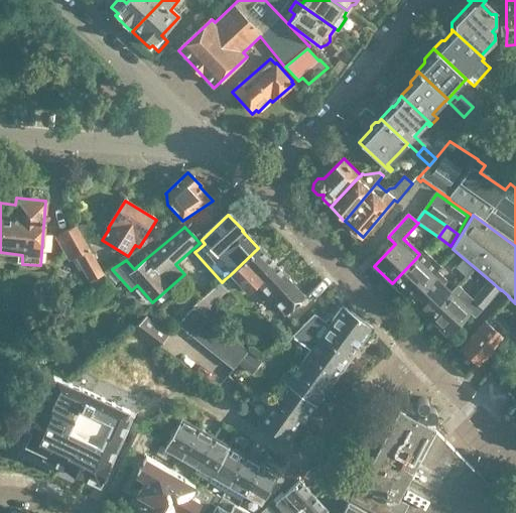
[(71,262),(76,259),(90,284),(92,283),(91,282),(94,281),(99,290),(108,284),(103,276),(103,275),(77,228),(56,238),(71,262)]
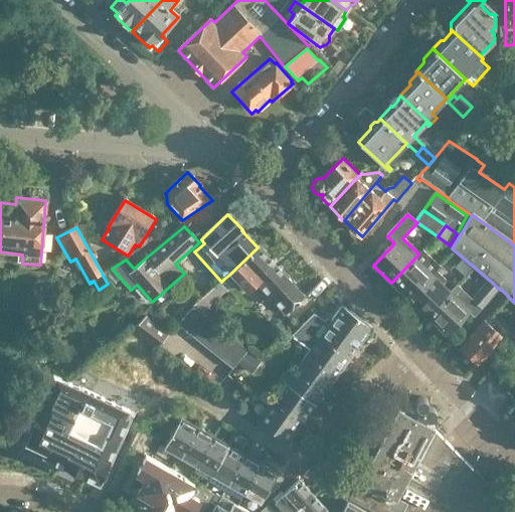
[(285,316),(305,297),(258,247),(229,275),(247,295),(256,286),(285,316)]
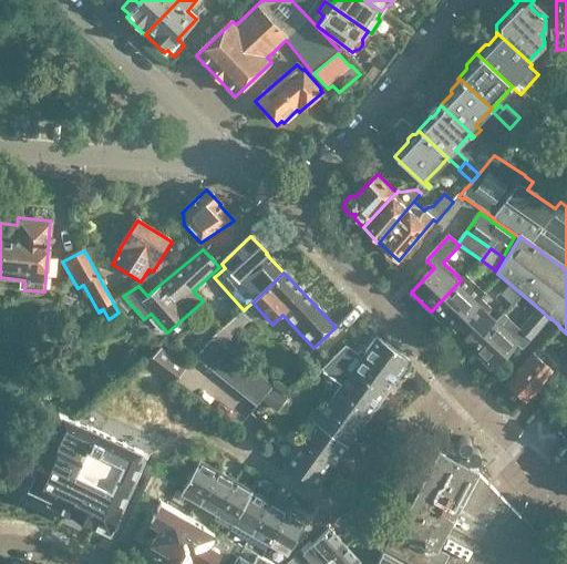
[(464,276),(457,284),(431,311),(451,330),(480,300),(485,295),(464,276)]
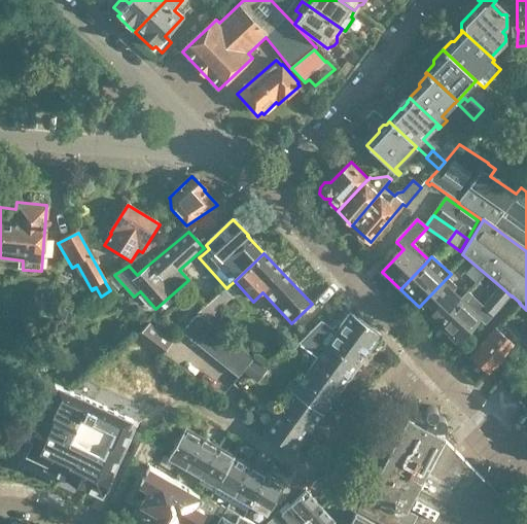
[(419,307),(438,324),(461,300),(453,291),(456,289),(446,279),(419,307)]
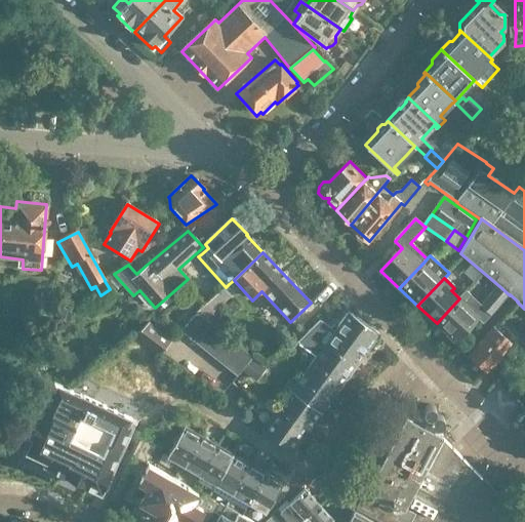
[(459,298),(437,323),(455,340),(477,317),(484,323),(510,295),(499,286),(481,307),(466,292),(459,298)]
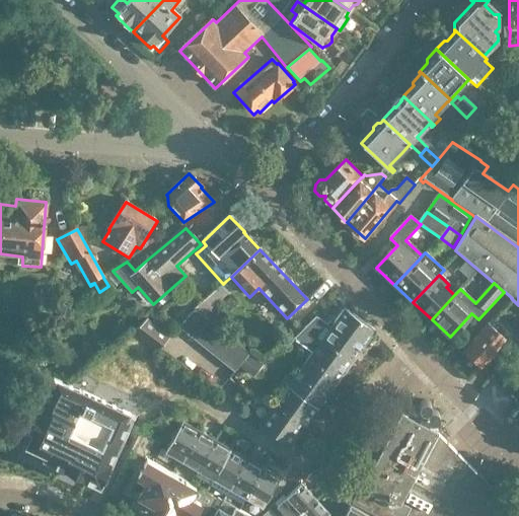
[(316,318),(297,340),(312,352),(320,341),(351,363),(374,332),(361,321),(344,309),(334,323),(331,321),(330,321),(327,325),(316,318)]
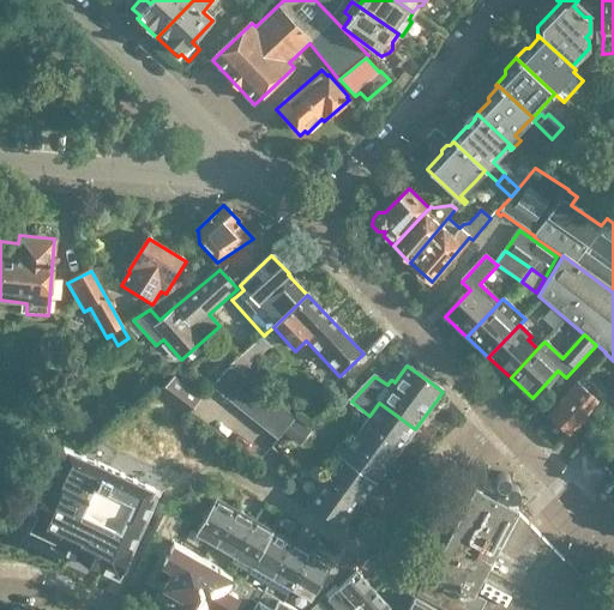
[(242,378),(230,368),(211,387),(224,398),(242,378)]
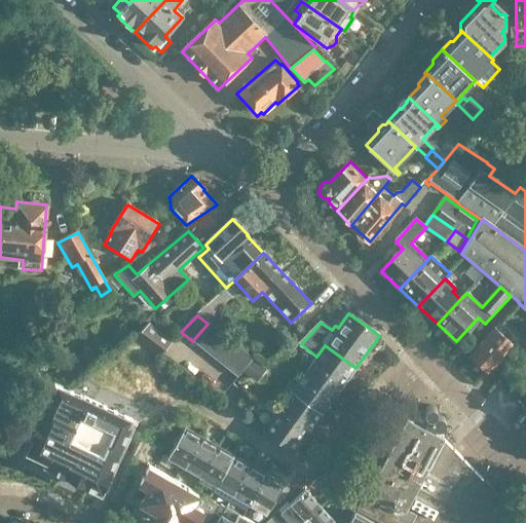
[(219,333),(208,324),(192,341),(204,350),(219,333)]
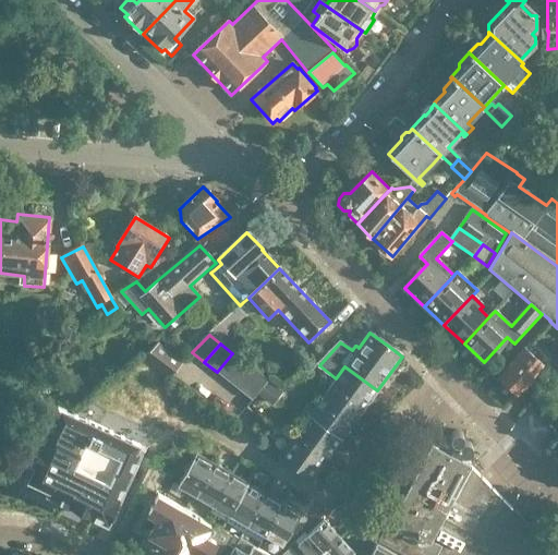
[(530,344),(498,379),(517,398),(550,361),(530,344)]
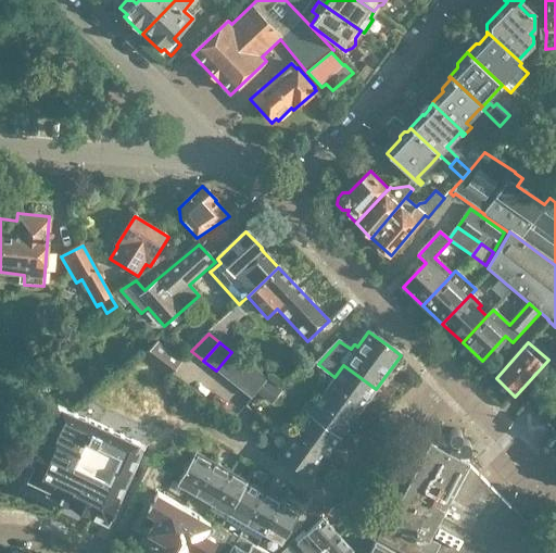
[(141,355),(168,376),(181,362),(158,343),(141,355)]
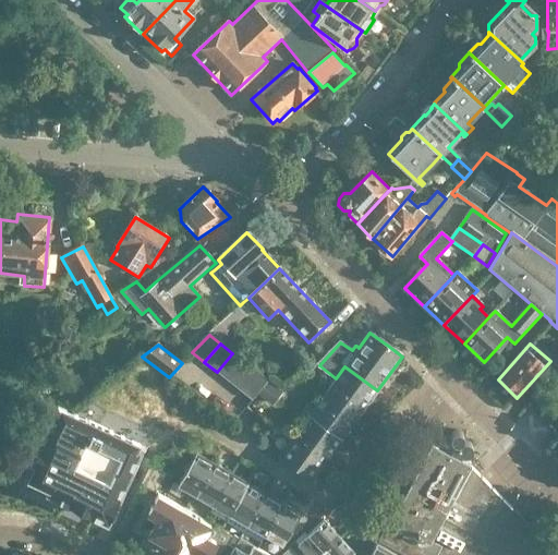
[(244,362),(232,353),(217,372),(229,382),(244,362)]
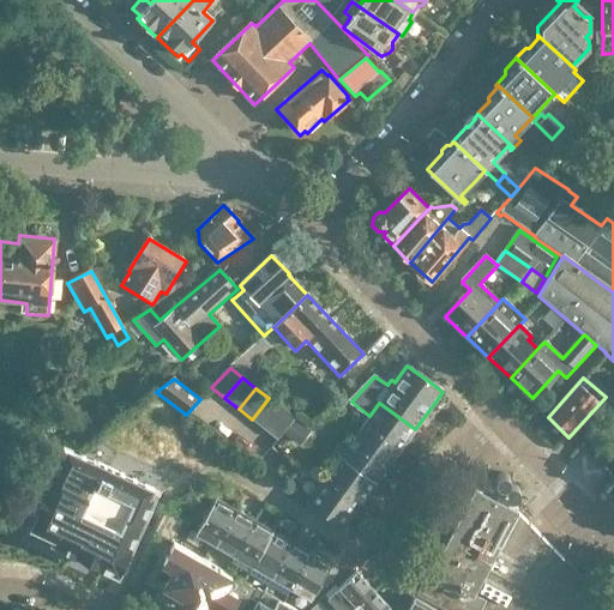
[(282,408),(269,398),(252,420),(264,430),(282,408)]
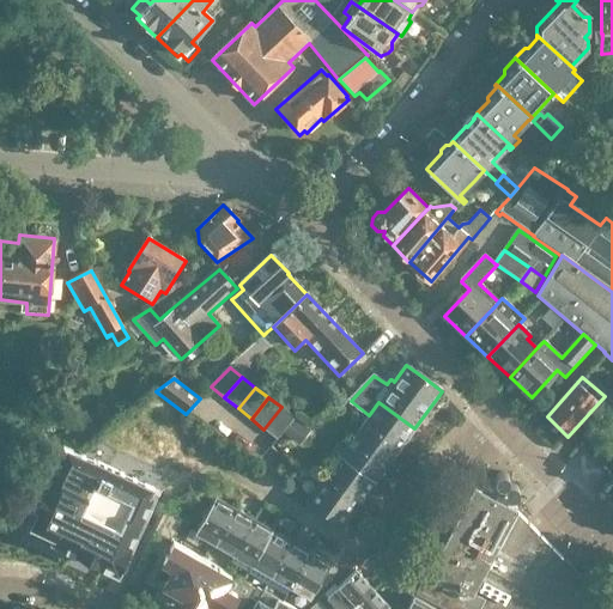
[(339,457),(375,482),(414,428),(378,402),(369,415),(339,457)]
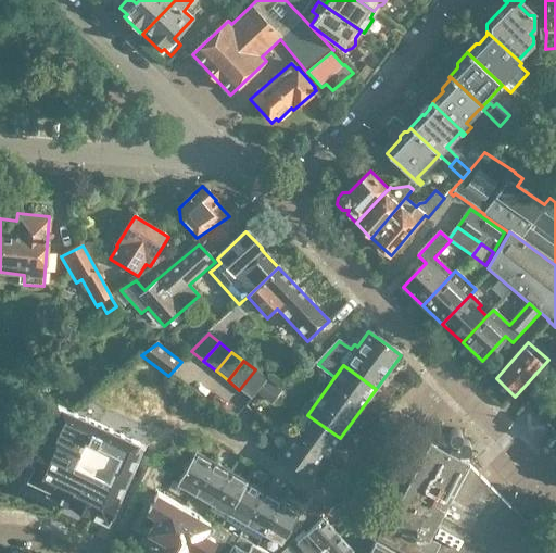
[(267,379),(255,369),(239,390),(252,400),(267,379)]
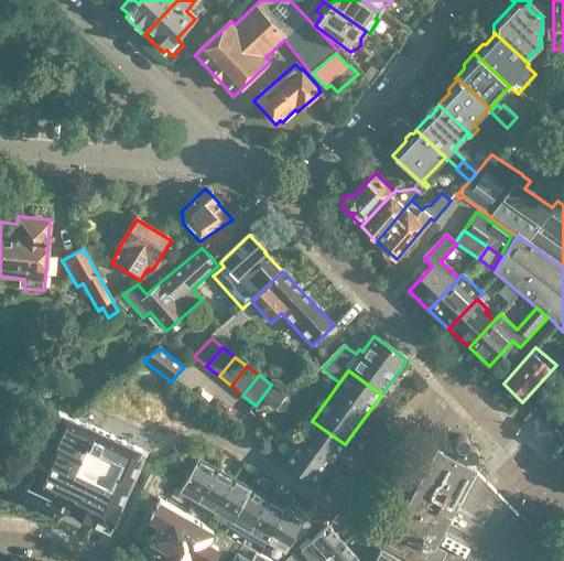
[(121,503),(144,450),(61,411),(33,476),(35,477),(31,487),(61,500),(60,502),(100,520),(110,498),(121,503)]
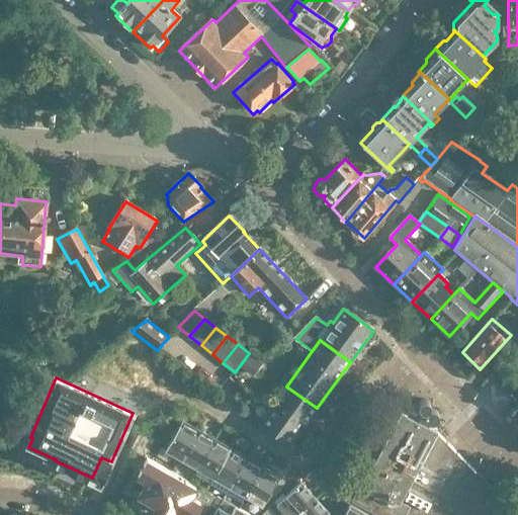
[(317,408),(286,387),(273,404),(275,405),(260,425),(287,445),(303,425),(304,426),(317,408)]
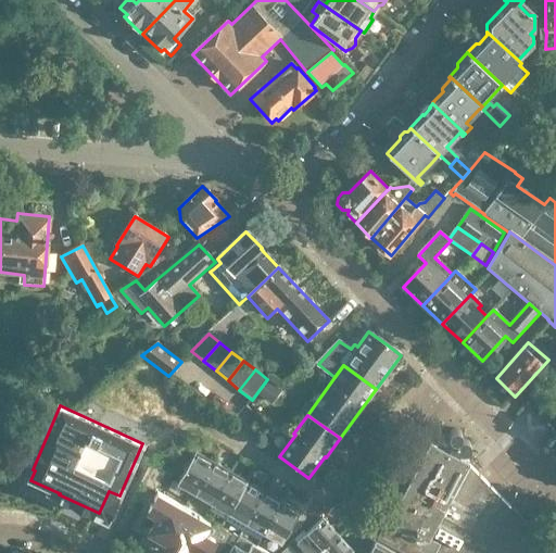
[(536,552),(543,540),(468,463),(469,462),(459,456),(460,454),(463,455),(465,455),(467,455),(468,454),(470,453),(471,451),(472,448),(471,444),(469,441),(466,440),(463,439),(464,436),(464,434),(462,430),(459,428),(458,428),(456,427),(453,428),(452,429),(450,431),(449,434),(449,436),(449,438),(439,442),(438,444),(429,440),(376,540),(400,552),(536,552)]
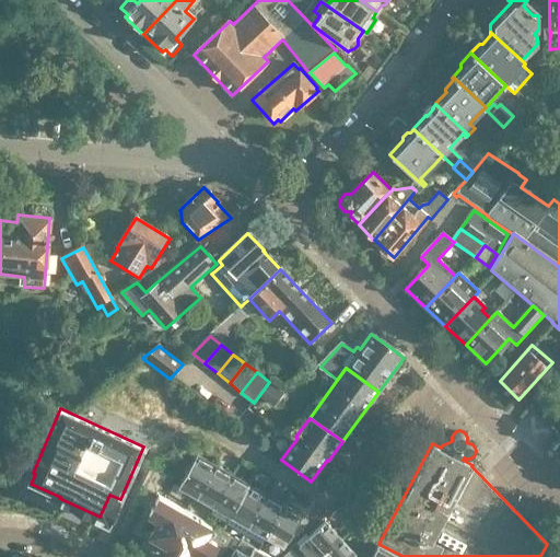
[(559,436),(547,453),(559,464),(559,436)]
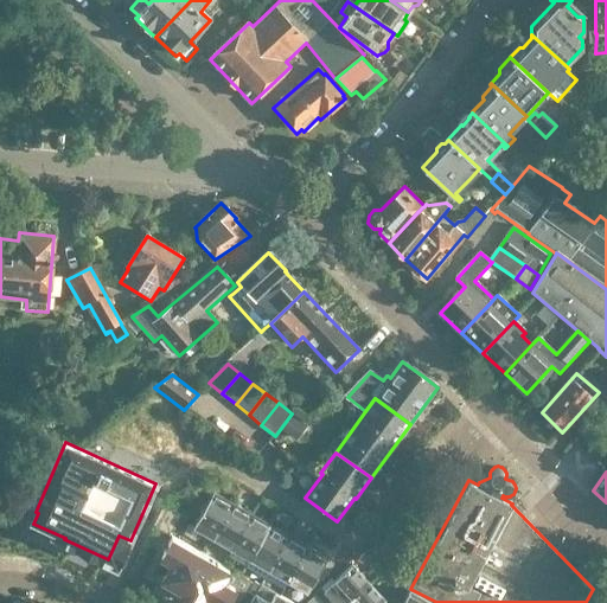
[(204,544),(209,546),(232,506),(213,494),(210,501),(195,527),(190,525),(184,536),(195,541),(200,533),(208,538),(204,544)]
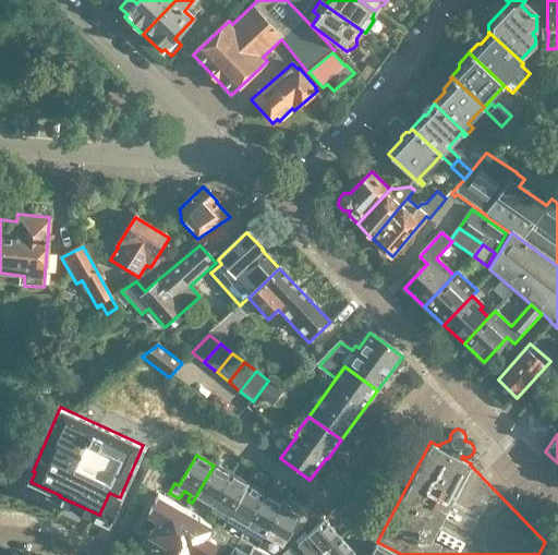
[(192,503),(192,504),(209,514),(209,513),(231,475),(214,466),(192,503)]
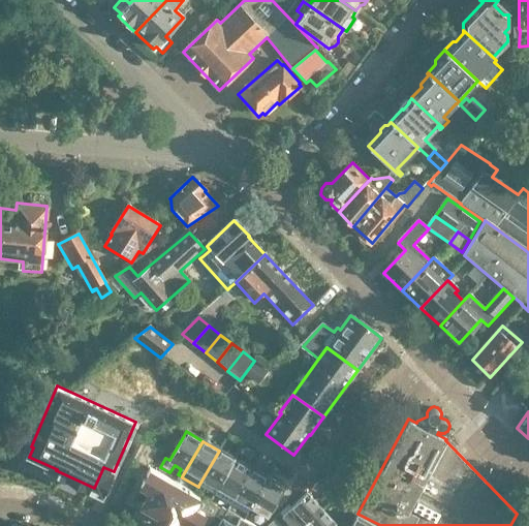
[(136,462),(147,468),(158,450),(148,443),(136,462)]
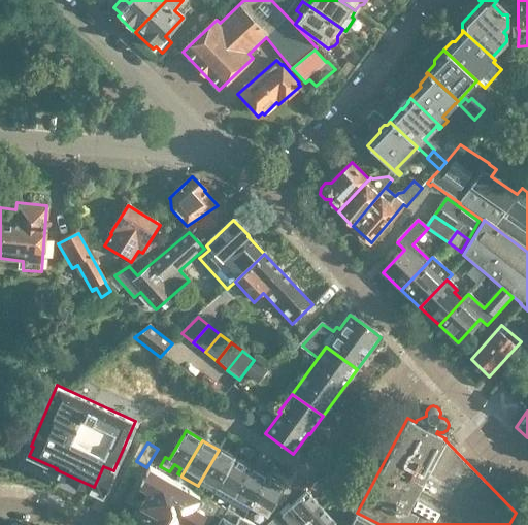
[(219,450),(198,485),(215,494),(235,459),(219,450)]
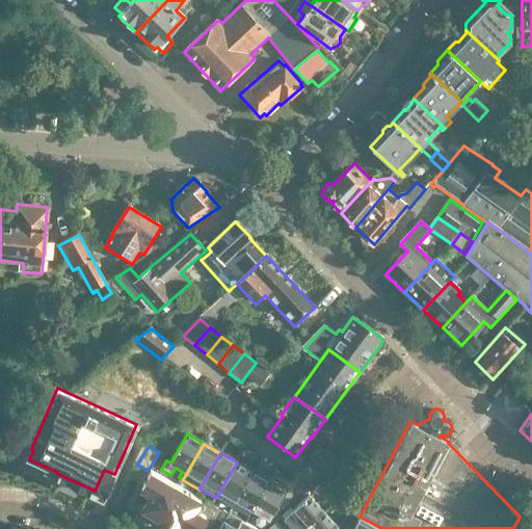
[(237,463),(216,498),(216,499),(232,508),(235,503),(254,472),(237,463)]
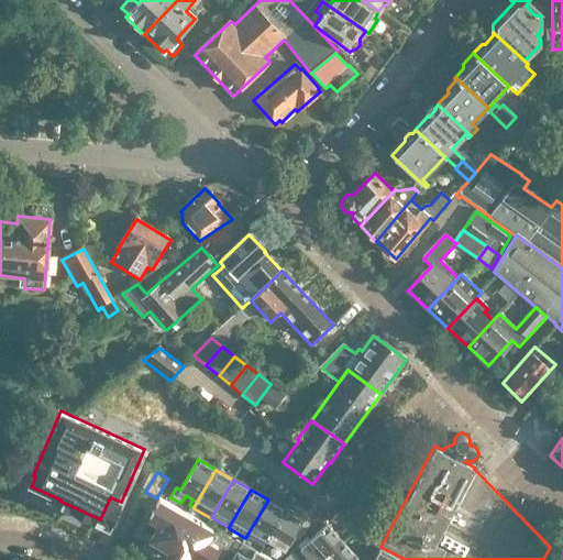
[(161,498),(141,534),(169,549),(168,552),(180,559),(187,559),(188,558),(190,559),(196,559),(196,558),(198,559),(222,559),(225,555),(232,540),(222,535),(213,530),(214,528),(161,498)]
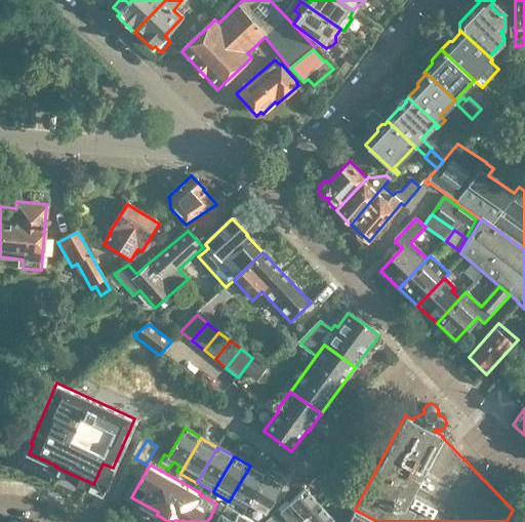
[(232,496),(229,502),(245,511),(248,506),(266,475),(250,466),(232,496)]
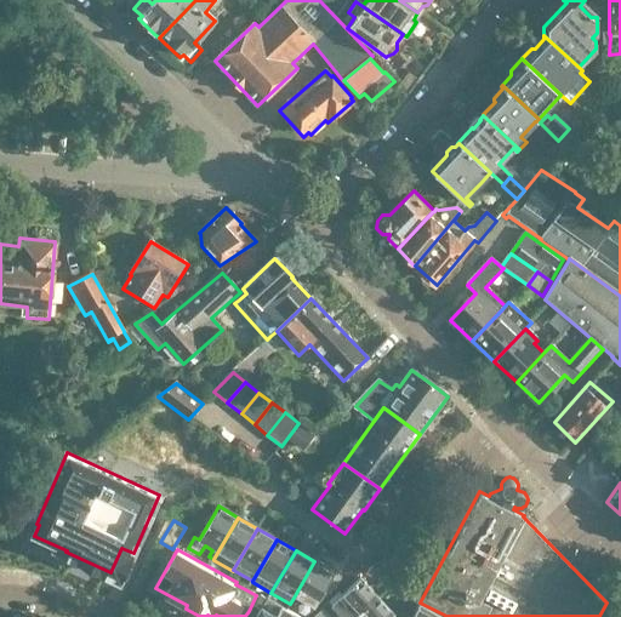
[(314,561),(294,598),(300,601),(300,600),(314,609),(324,592),(332,596),(341,580),(334,575),(335,572),(314,561)]
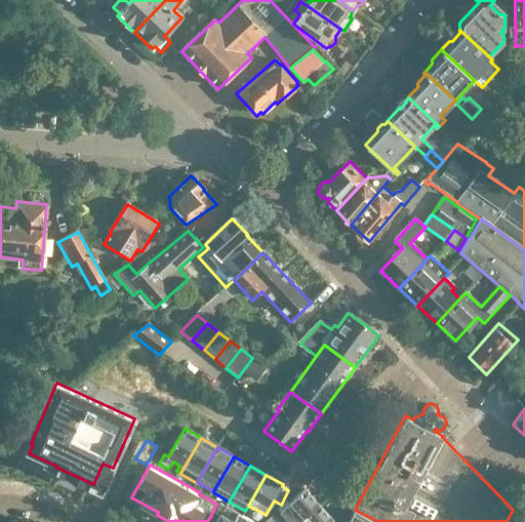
[(273,521),(271,518),(267,521),(300,521),(318,506),(305,490),(280,514),(286,521),(273,521)]
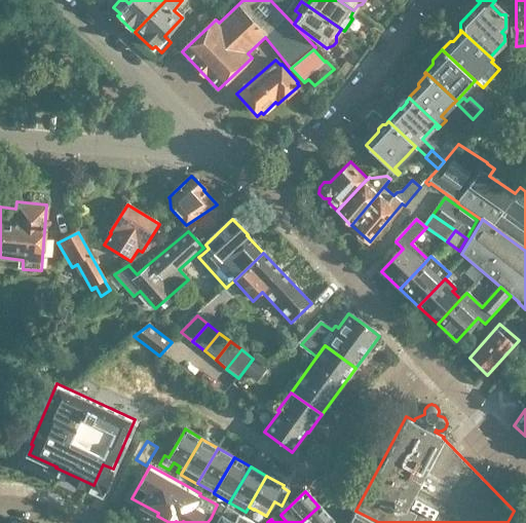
[(218,522),(251,522),(234,513),(236,508),(231,505),(227,511),(221,507),(215,516),(220,519),(218,522)]
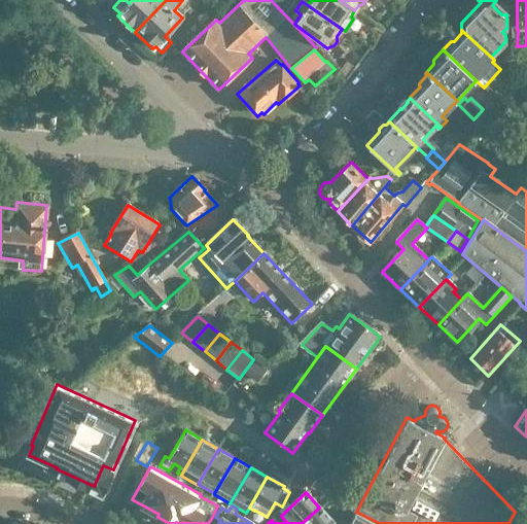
[(319,508),(302,523),(334,523),(319,508)]
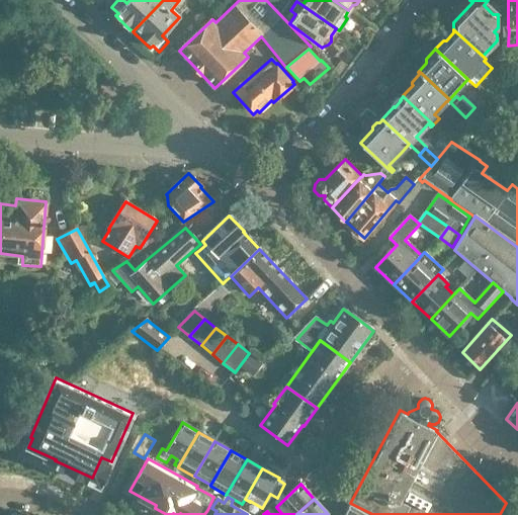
[(365,514),(349,506),(344,514),(365,514)]
